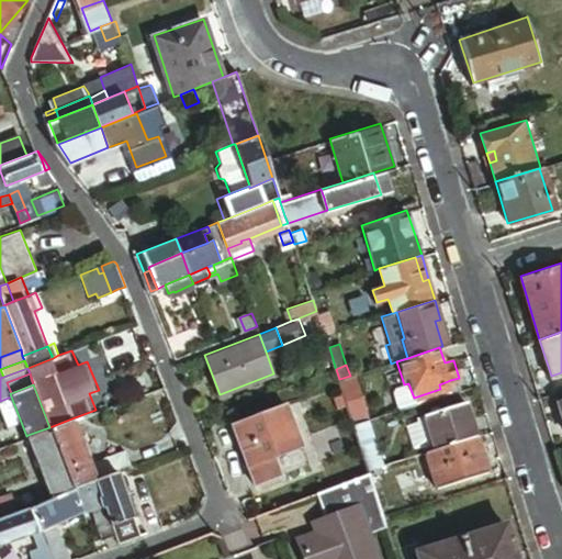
[(154,400),(164,397),(160,387),(149,390),(154,400)]
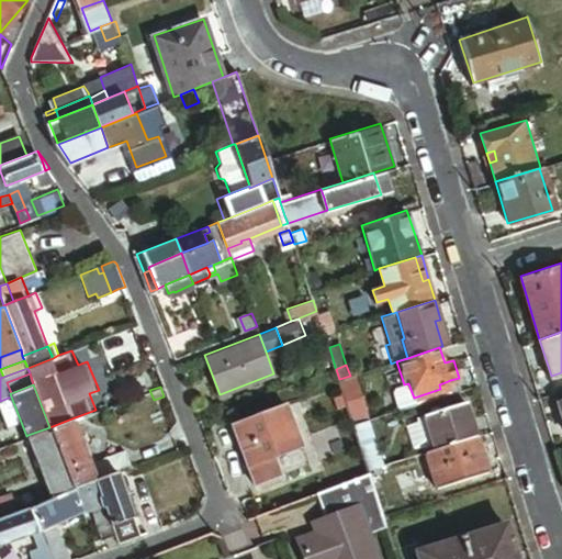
[(347,404),(344,392),(334,395),(338,406),(347,404)]
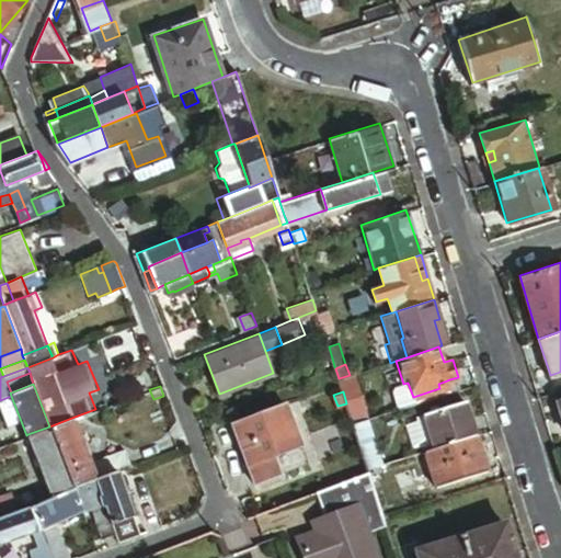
[(21,421),(11,396),(0,400),(0,410),(7,426),(21,421)]
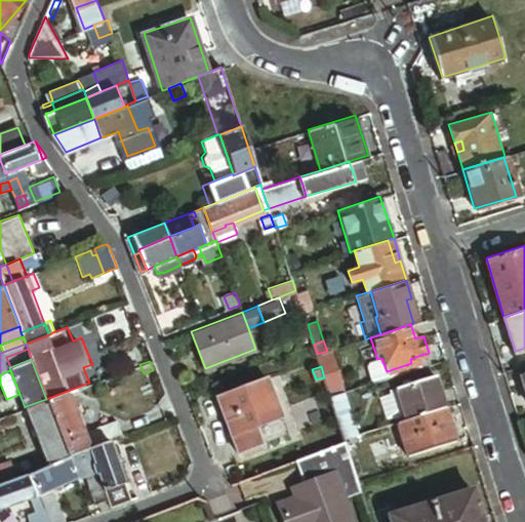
[(344,392),(337,373),(324,377),(330,396),(344,392)]
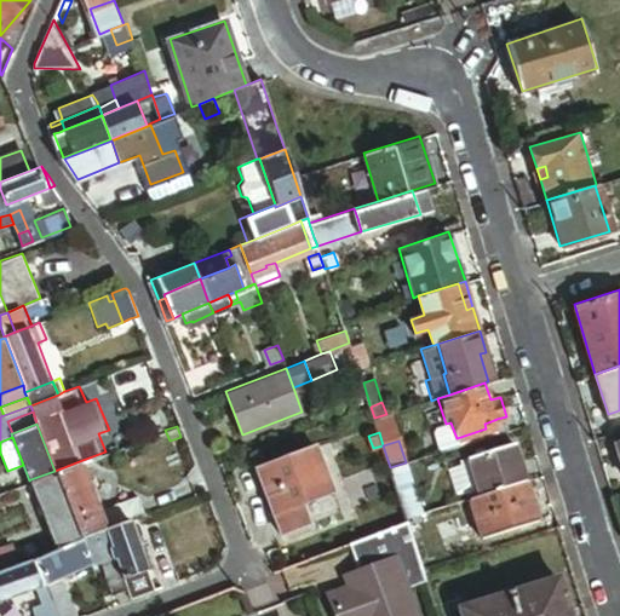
[(478,494),(524,479),(514,441),(466,455),(468,460),(476,484),(478,494)]
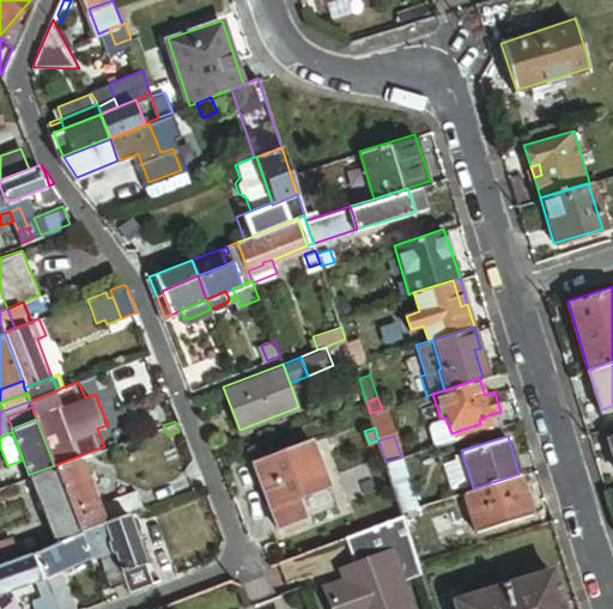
[(268,507),(297,497),(327,486),(309,440),(250,462),(268,507)]
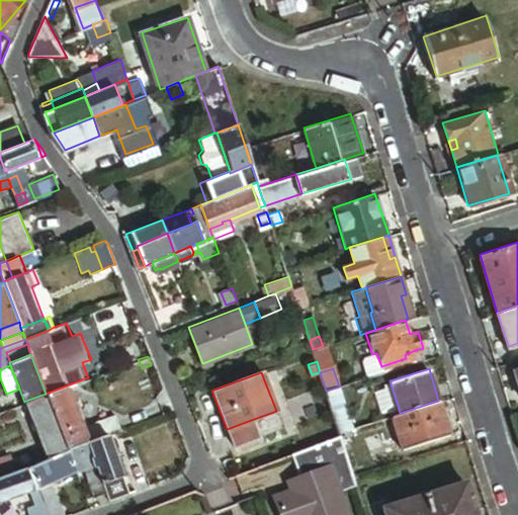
[(77,405),(69,384),(46,394),(67,449),(88,440),(90,439),(86,430),(77,405)]
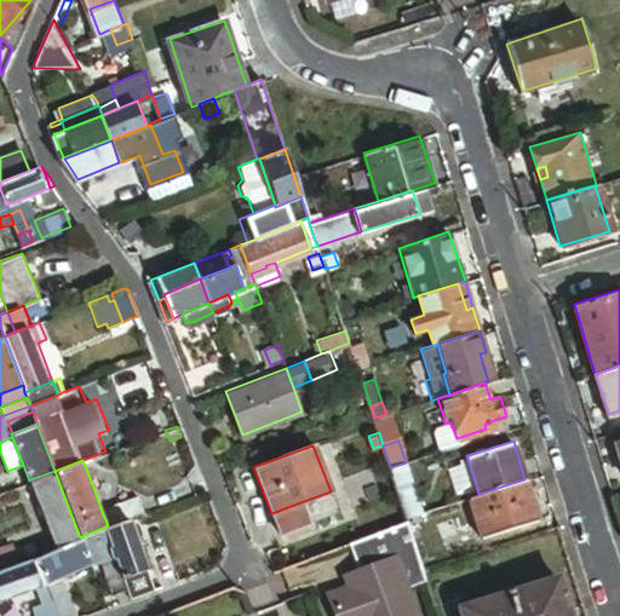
[(476,484),(468,460),(447,466),(454,491),(476,484)]
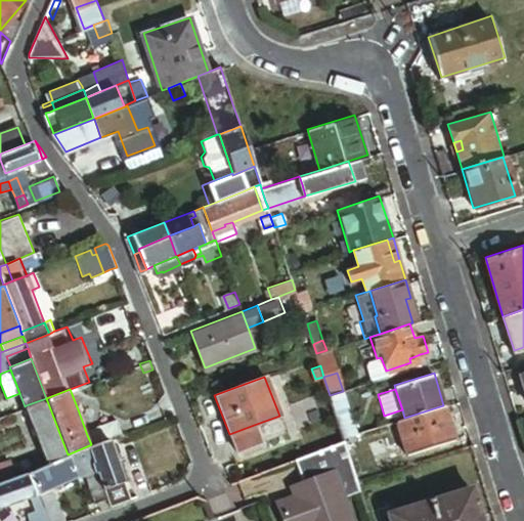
[(330,395),(343,437),(356,433),(343,391),(330,395)]
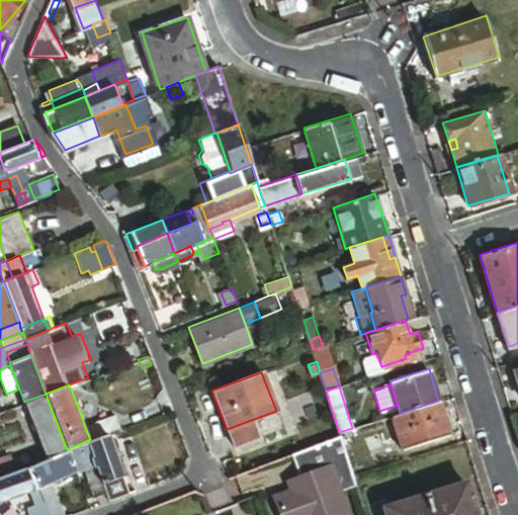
[(67,449),(46,394),(25,401),(48,457),(67,449)]
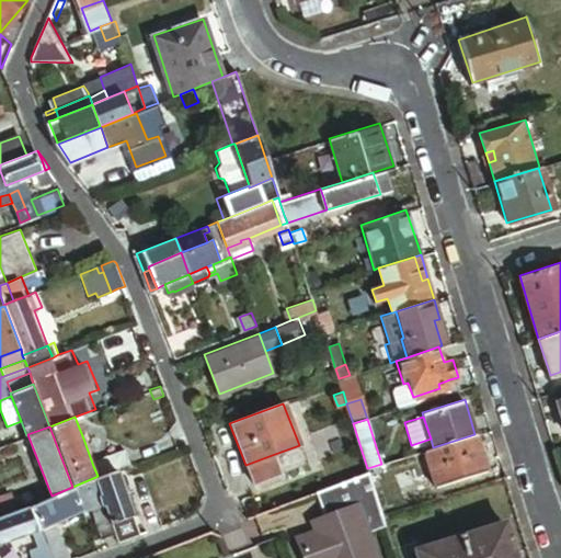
[(487,469),(474,434),(433,447),(431,448),(441,484),(487,469)]
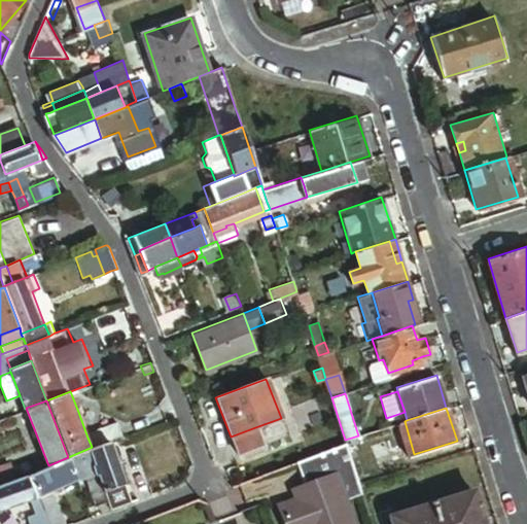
[(109,441),(126,434),(118,416),(91,427),(83,410),(78,412),(88,438),(93,435),(97,446),(109,441)]
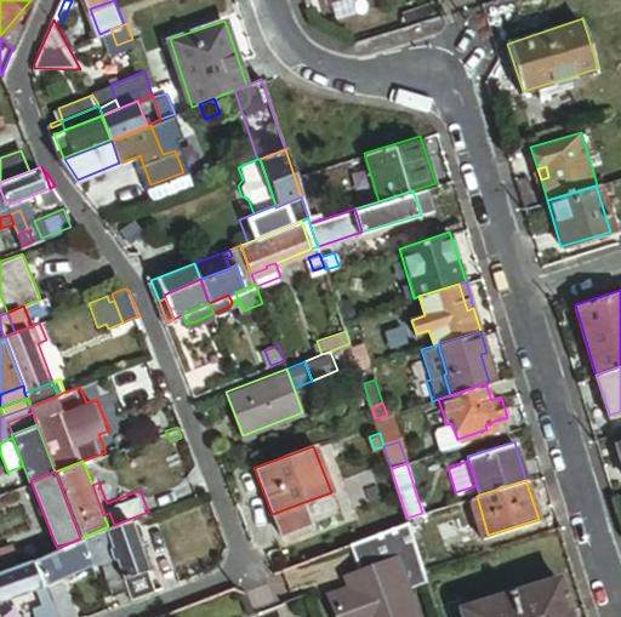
[(308,521),(301,503),(272,514),(278,532),(308,521)]
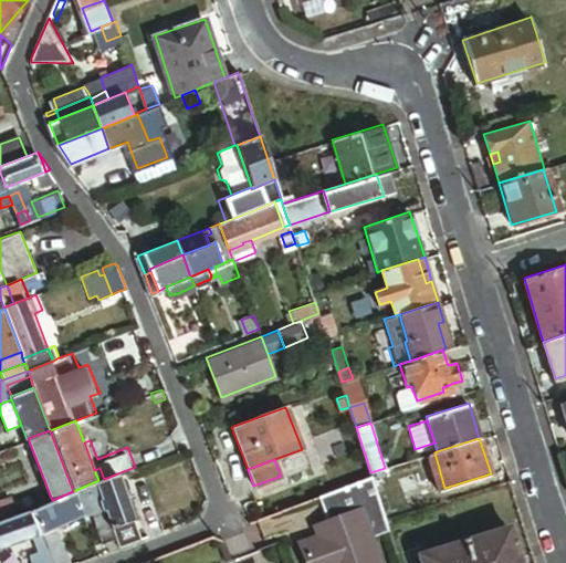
[(104,479),(98,480),(96,481),(104,508),(109,527),(112,525),(133,518),(122,488),(118,476),(117,473),(104,479)]
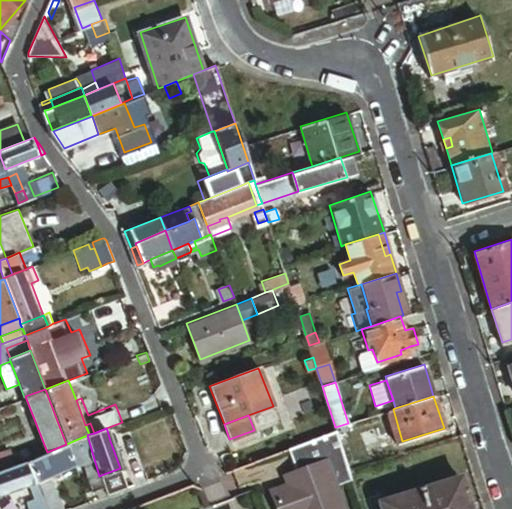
[(348,468),(335,430),(290,447),(296,463),(300,474),(289,478),(272,485),(280,508),(342,508),(335,488),(352,482),(348,468)]
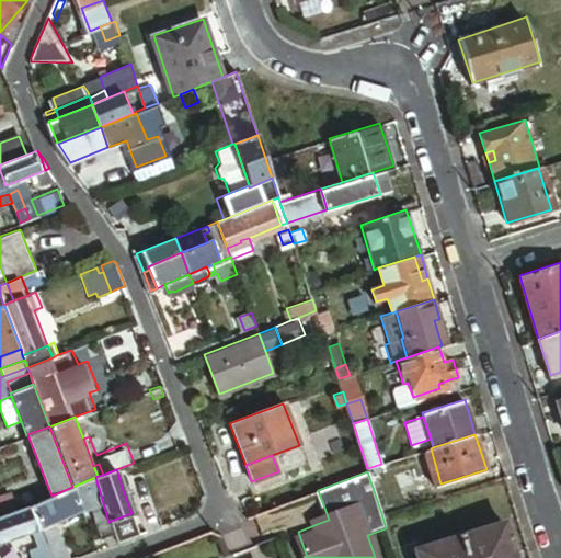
[(103,503),(95,477),(72,487),(82,511),(91,508),(103,503)]
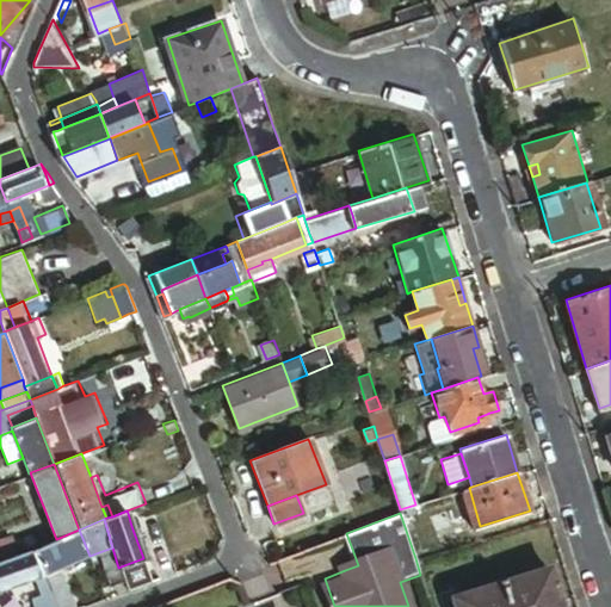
[(90,556),(79,530),(56,539),(35,549),(44,574),(45,575),(59,569),(90,556)]
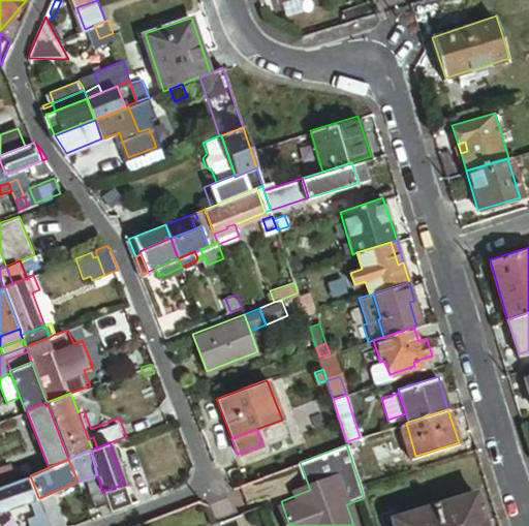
[(0,466),(0,487),(16,482),(8,463),(0,466)]
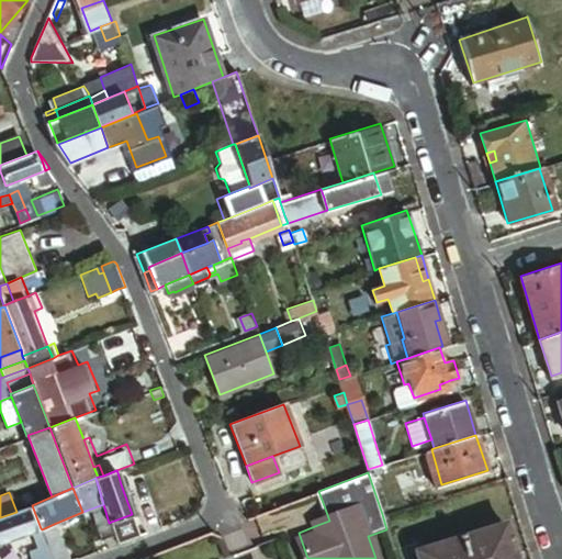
[(114,534),(111,522),(109,523),(103,504),(91,509),(101,538),(114,534)]
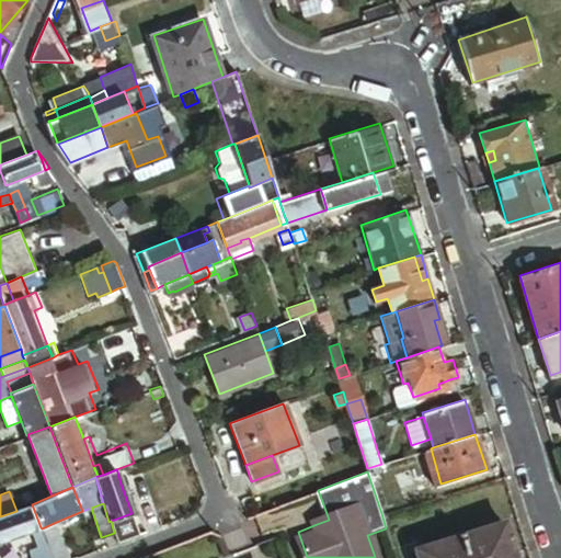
[(41,527),(32,504),(27,507),(35,528),(41,527)]
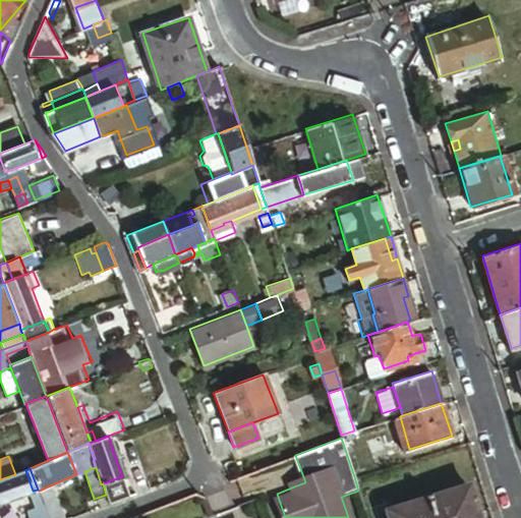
[(0,479),(0,503),(31,493),(33,491),(25,470),(15,474),(0,479)]
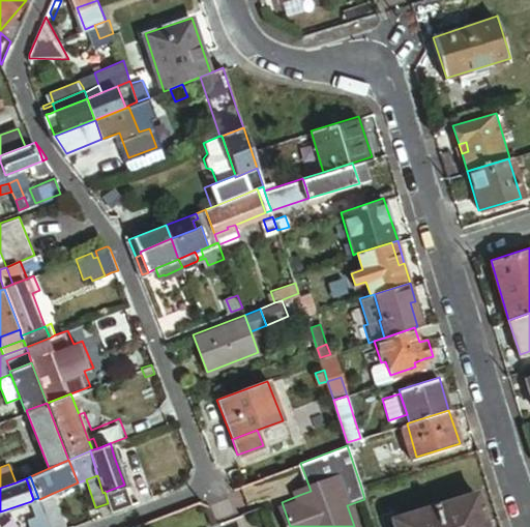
[(51,494),(39,499),(41,506),(53,502),(51,494)]
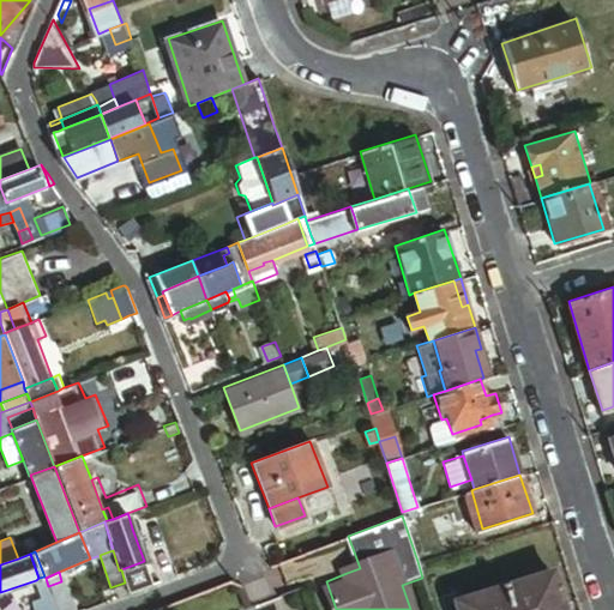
[(563,609),(552,572),(452,602),(455,609),(563,609)]
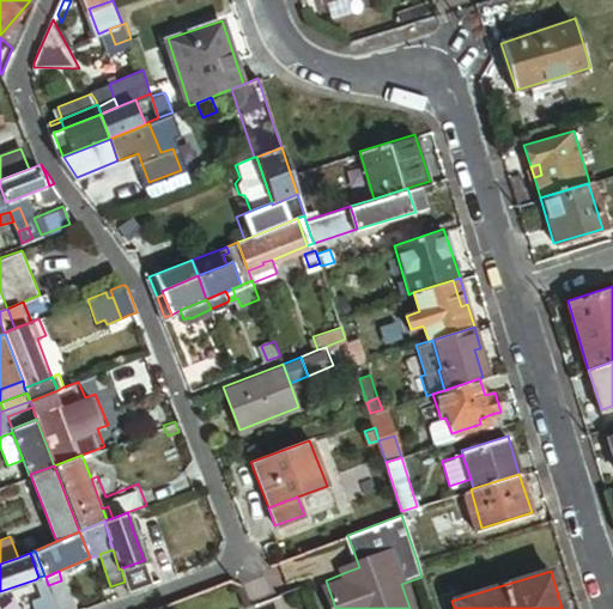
[(46,577),(44,576),(38,577),(36,579),(43,597),(52,594),(48,585),(46,577)]
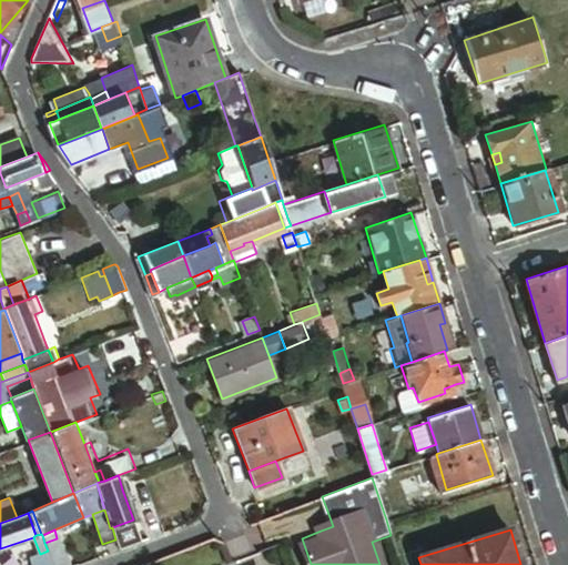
[(48,551),(52,564),(67,564),(57,538),(44,543),(48,551)]
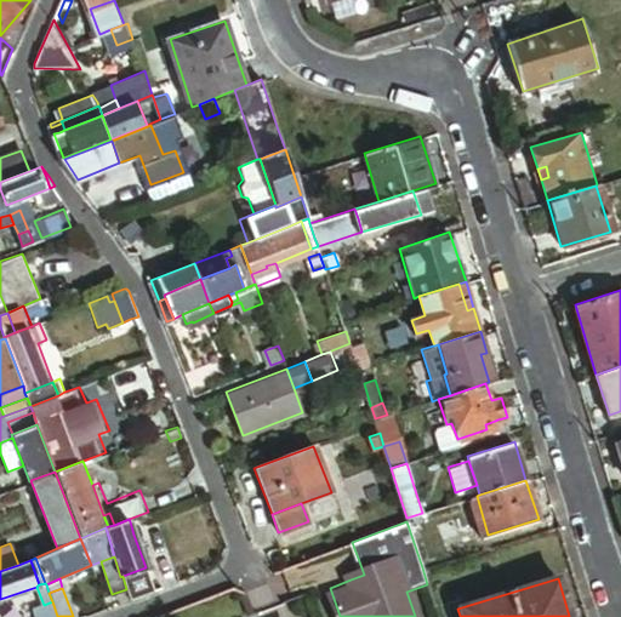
[(35,607),(38,616),(57,616),(52,601),(44,605),(35,607)]
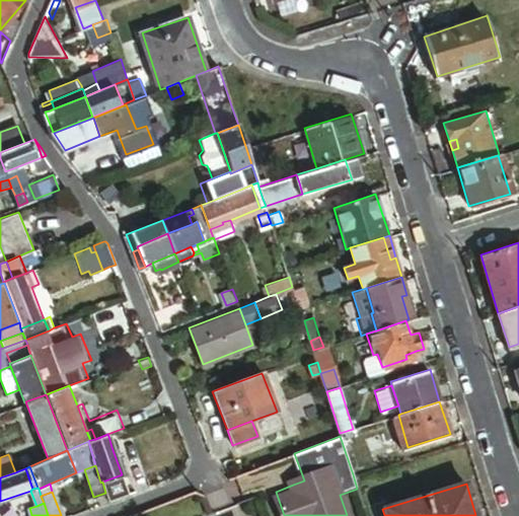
All buildings are outlined.
